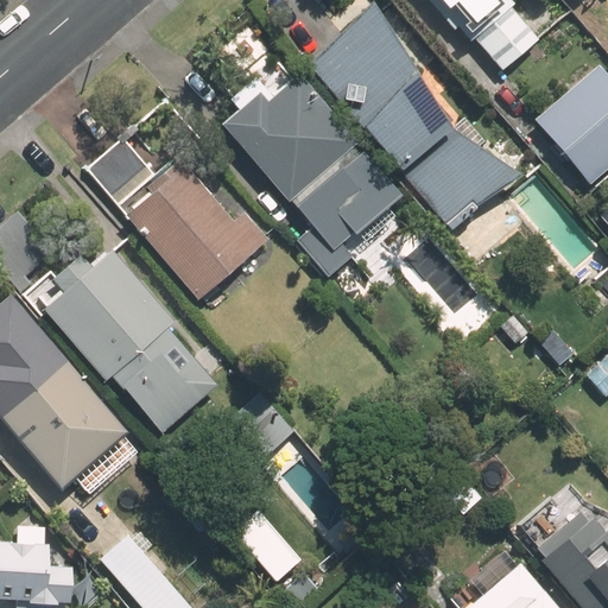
[(425,0),(453,31),(456,29),(468,43),(473,39),(500,71),(536,40),(507,7),(511,4),(507,0),(425,0)]
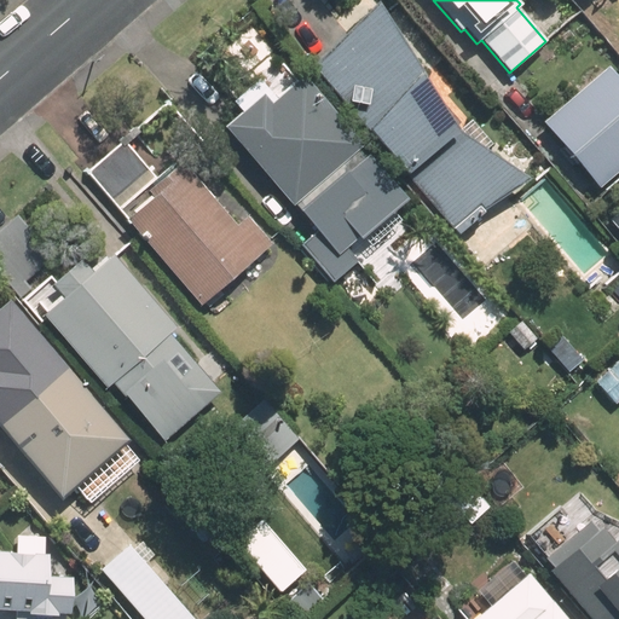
[(618,0),(595,0),(611,18),(618,10),(618,0)]
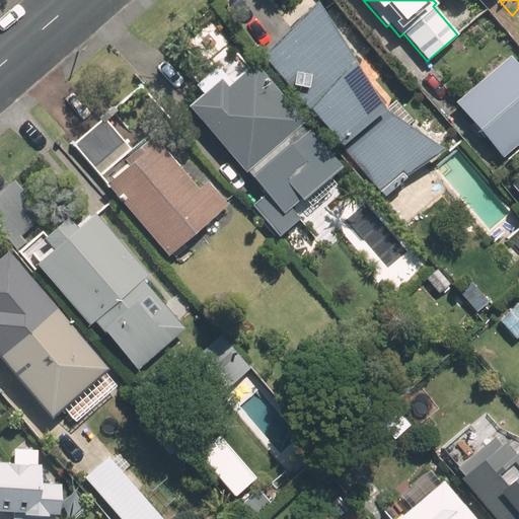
[(320,6),(263,56),(384,197),(406,178),(403,175),(425,156),(402,130),(394,138),(359,97),(369,88),(351,67),(364,57),(320,6)]
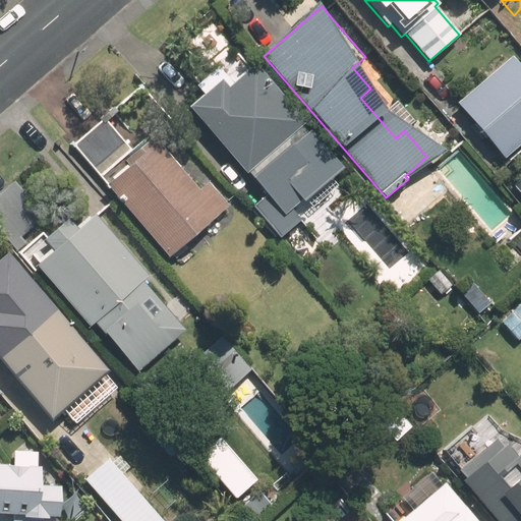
[(520,70),(511,59),(458,105),(504,159),(520,143),(520,70)]
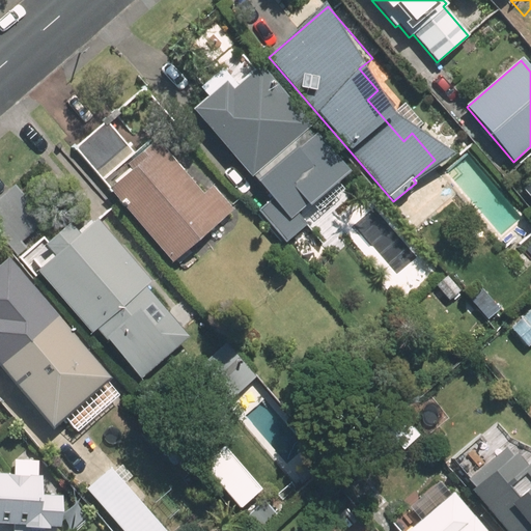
[(308,124),(259,68),(238,87),(221,68),(200,86),(208,95),(193,110),(249,174),(251,174),(273,200),(259,213),(285,243),(304,226),(295,216),(309,203),(316,212),(341,191),(334,183),(345,172),(305,127),(308,124)]
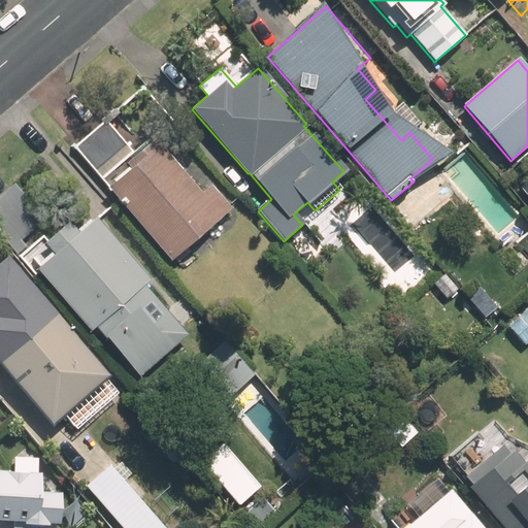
[(108,191),(169,261),(229,209),(208,186),(201,193),(155,140),(135,157),(103,121),(73,146),(109,189),(108,191)]
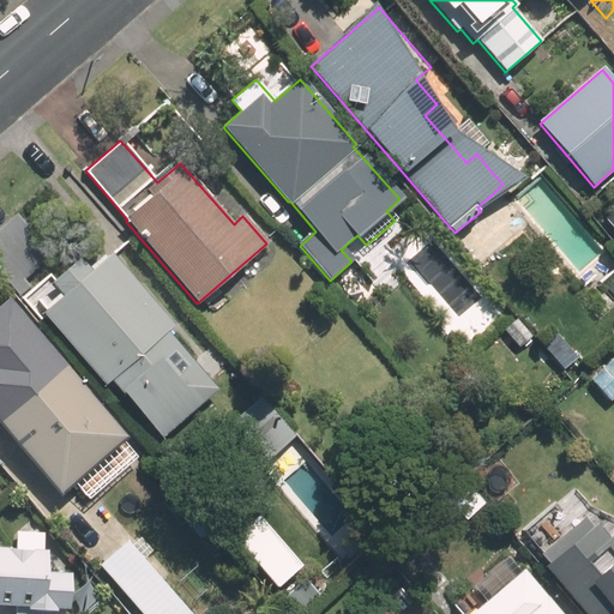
[(42,314),(104,386),(113,378),(151,421),(188,390),(178,377),(188,366),(162,336),(173,327),(110,256),(91,272),(80,260),(53,284),(62,296),(42,314)]
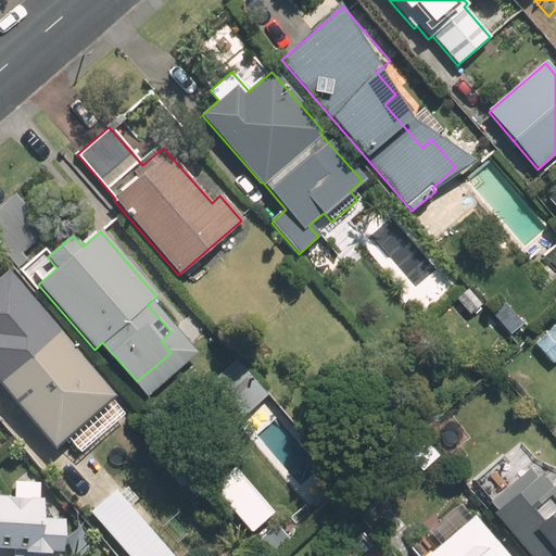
[(0,388),(25,417),(43,400),(65,425),(105,389),(16,287),(0,300),(0,388)]
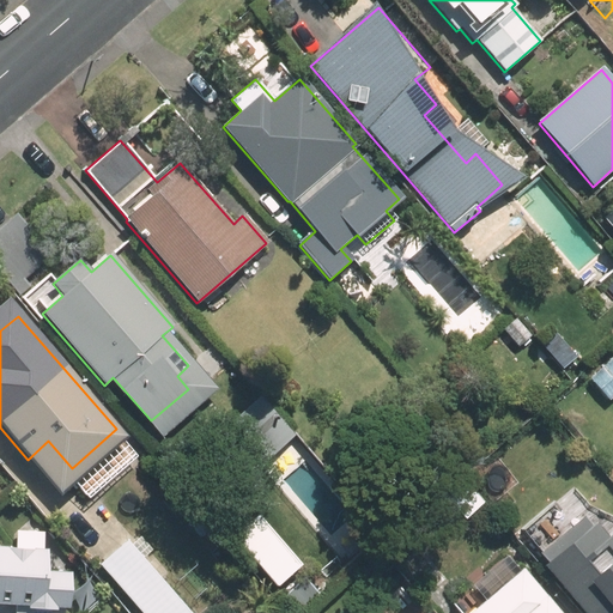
[(612,358),(588,380),(608,402),(612,398),(612,358)]
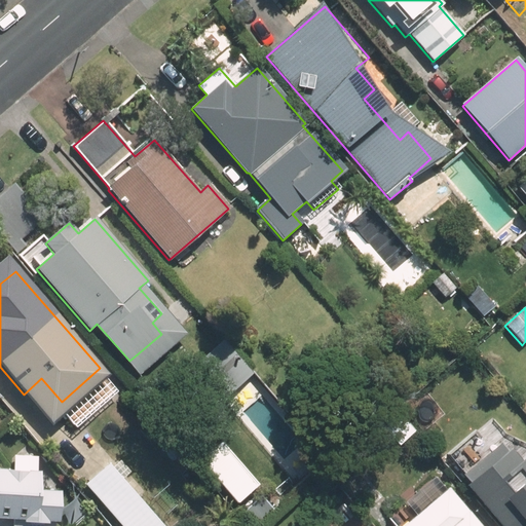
[(223,398),(242,380),(222,358),(202,374),(223,398)]
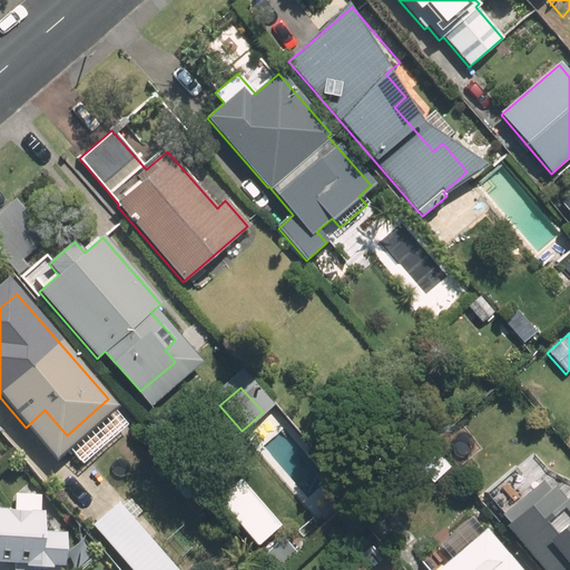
[(532,569),(569,569),(569,480),(553,494),(539,478),(489,521),(532,569)]
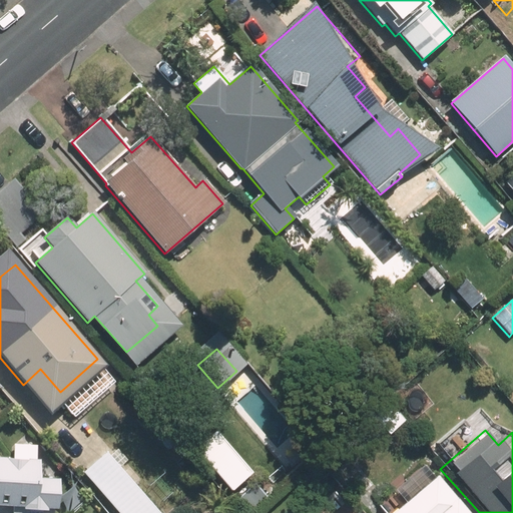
[(155,512),(101,452),(75,475),(108,512),(155,512)]
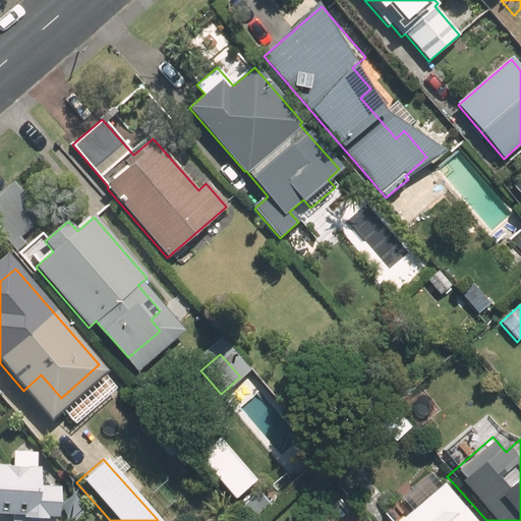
[(0,520),(62,520),(63,484),(39,483),(40,462),(0,460),(0,520)]
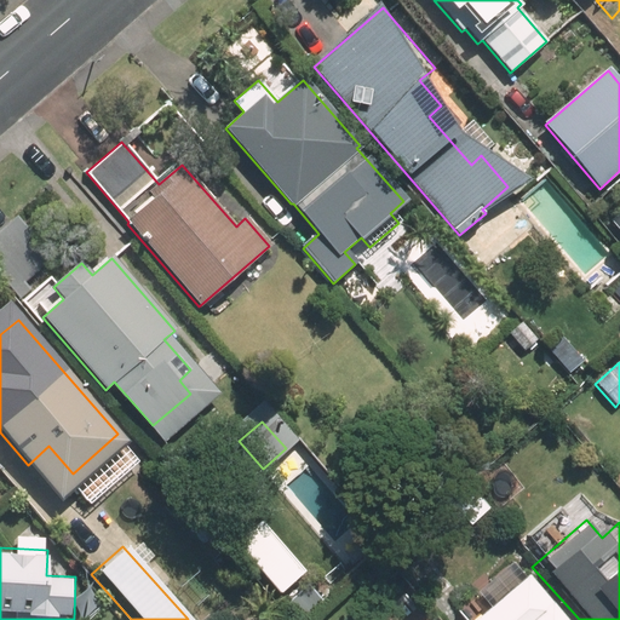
[(556,619),(505,562),(453,609),(461,619),(556,619)]
